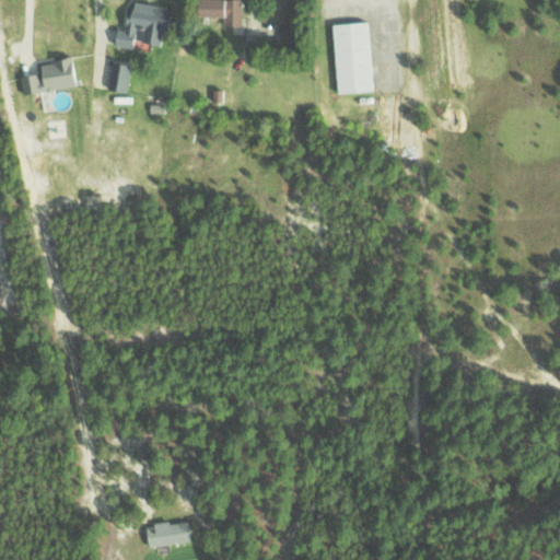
[(167,8),(129,0),(124,31),(115,30),(112,45),(132,49),(135,41),(161,45),(167,8)]
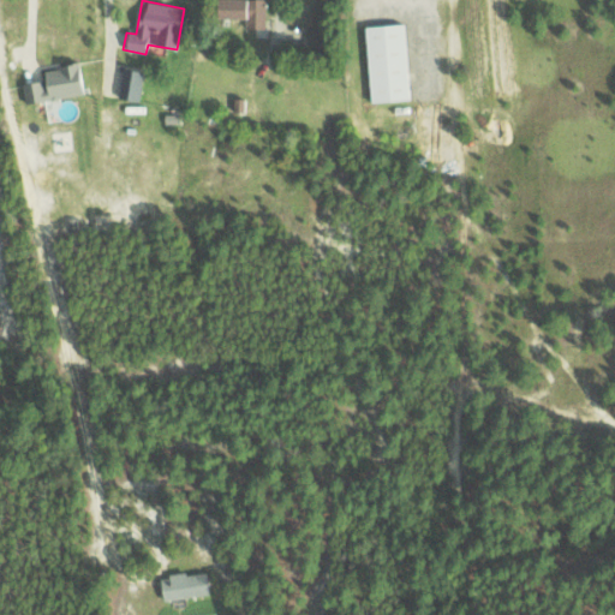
[(263,0),(210,0),(212,18),(222,18),(222,28),(264,28),(263,0)]
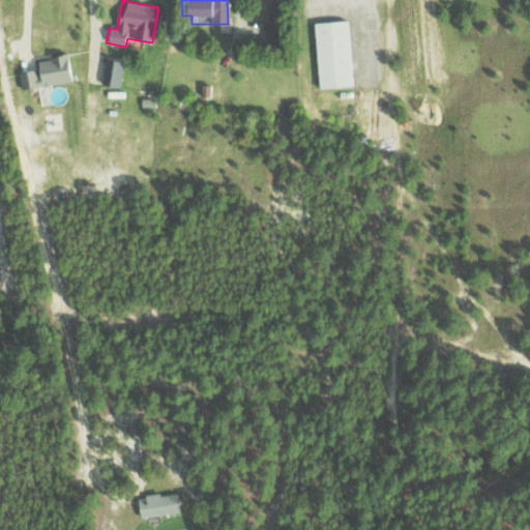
[(313,22),(316,88),(350,86),(347,21),(313,22)]
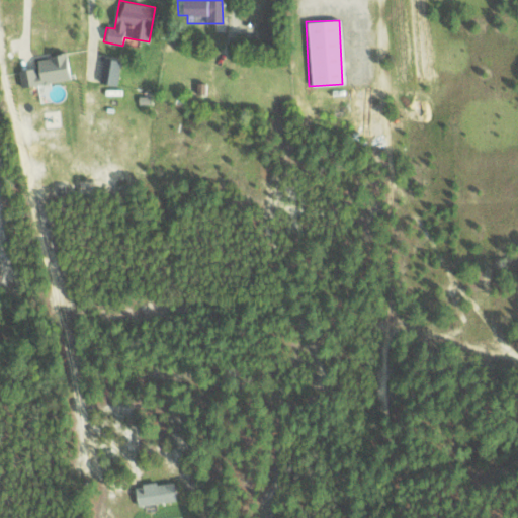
[(67,53),(31,58),(33,68),(22,70),(24,86),(71,80),(67,53)]
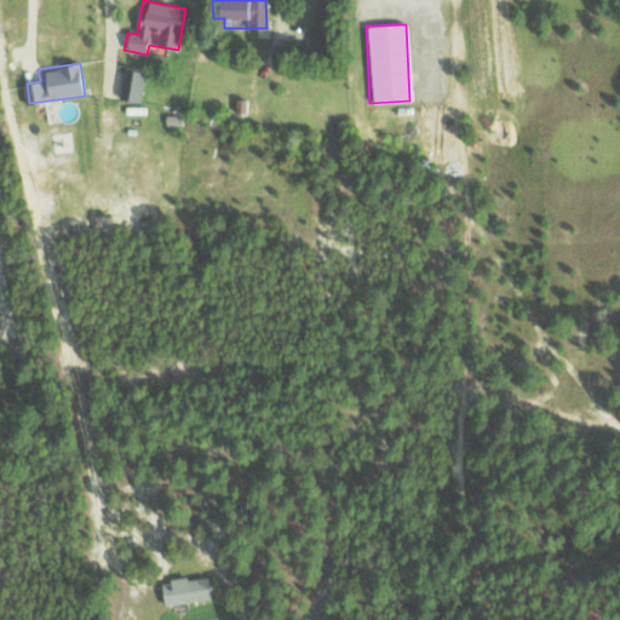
[(118,99),(139,103),(144,73),(122,69),(118,99)]
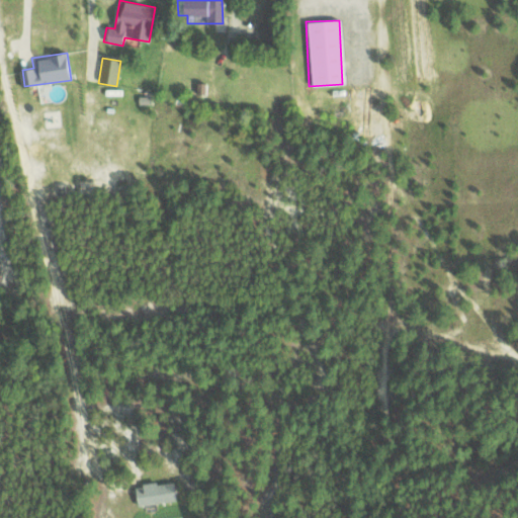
[(195,94),(207,95),(207,83),(195,82),(195,94)]
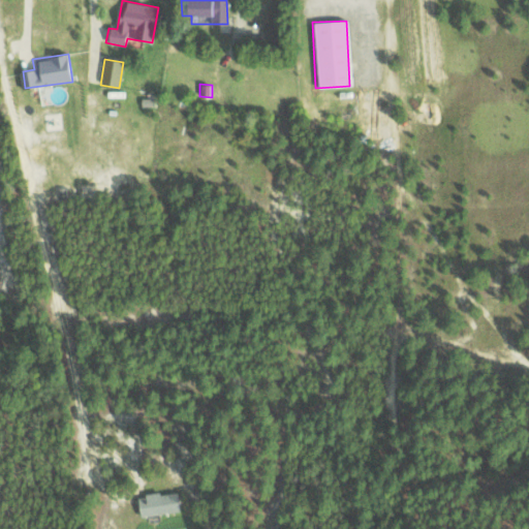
[(378,88),(368,88),(369,137),(379,137),(378,88)]
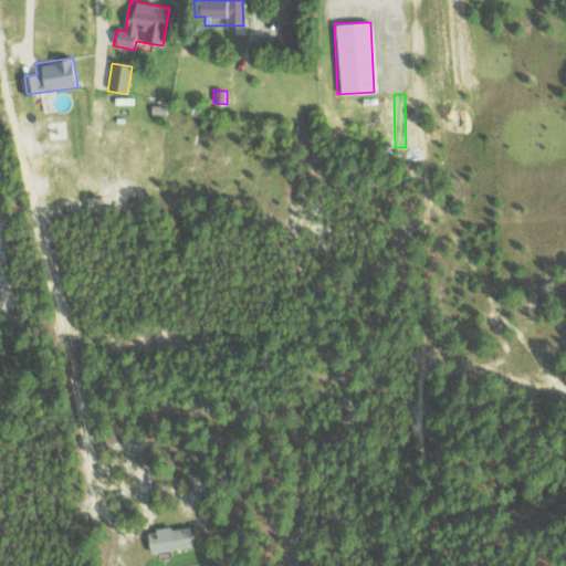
[(188,525),(145,530),(147,551),(190,546),(188,525)]
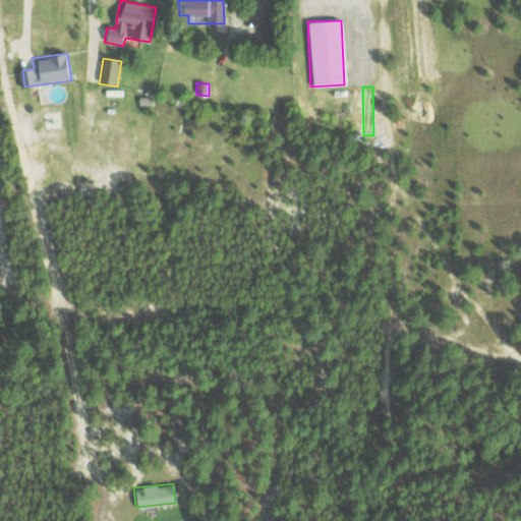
All buildings are outlined.
